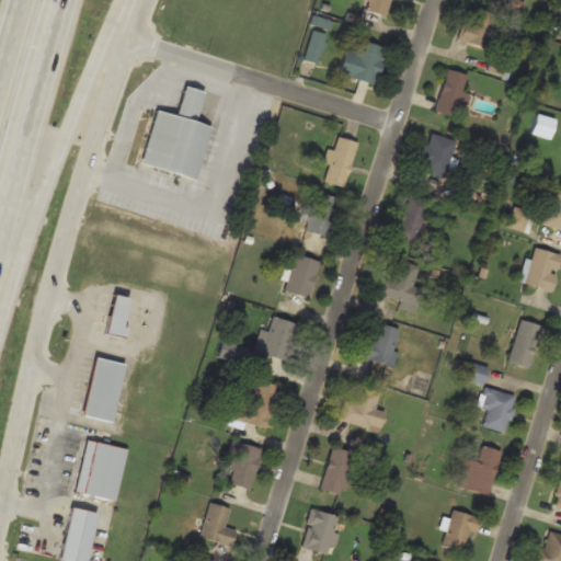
[(370,0),(367,10),(386,15),(389,0),(370,0)]
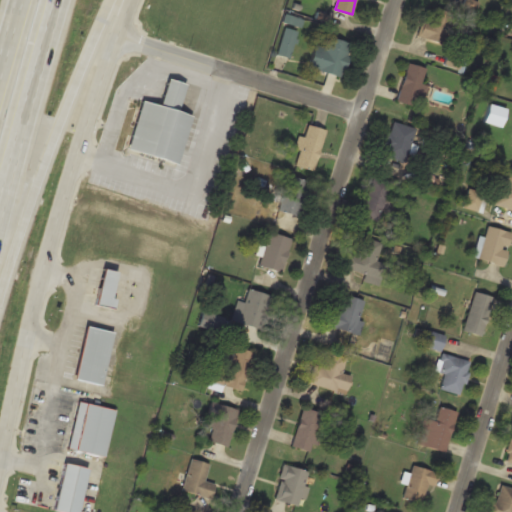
[(422,19),(418,37),(443,43),(451,13),(432,8),(429,21),(422,19)]
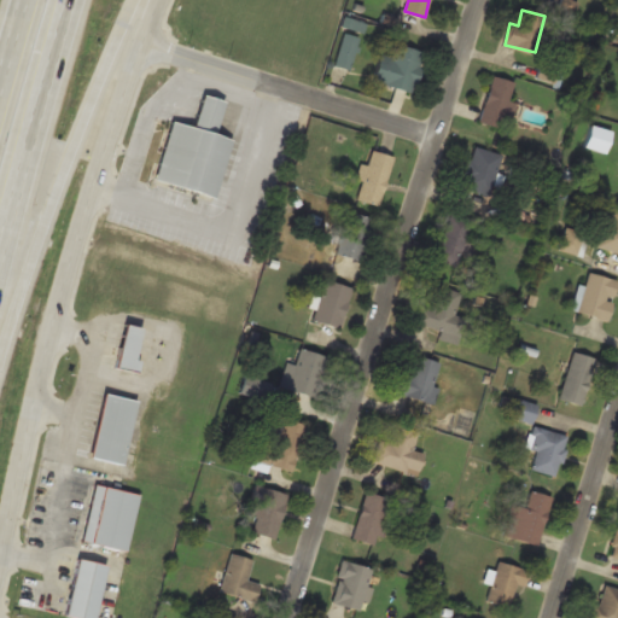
[(349,69),(360,38),(344,31),(333,64),(349,69)]
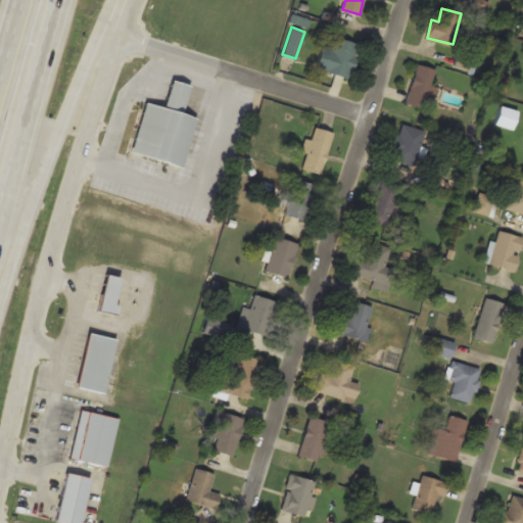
[(358,43),(333,37),(331,46),(322,44),(316,68),(349,78),(358,43)]
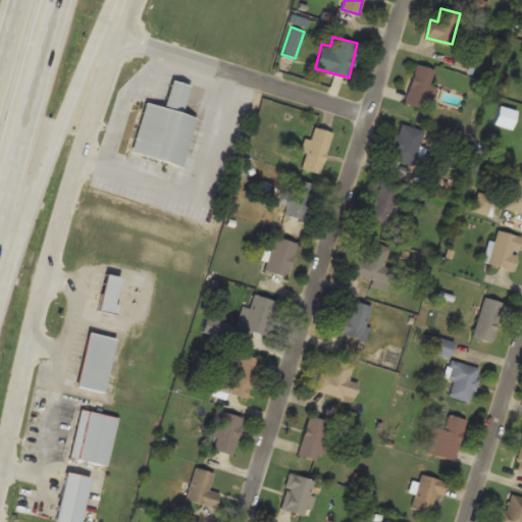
[(422,107),(425,97),(429,98),(432,87),(428,86),(434,68),(416,63),(404,102),(422,107)]
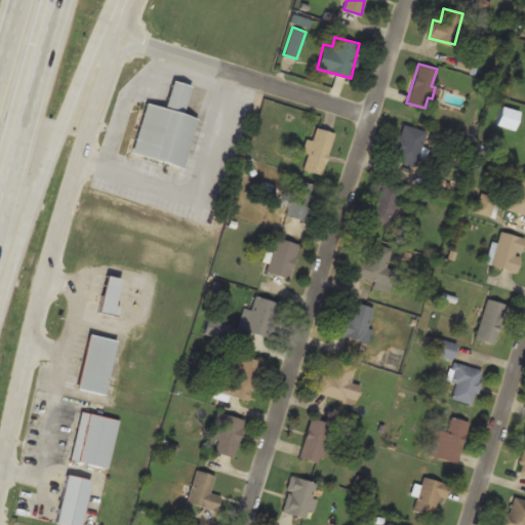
[(145,102),(131,154),(184,167),(197,118),(183,114),(191,85),(171,80),(164,107),(145,102)]
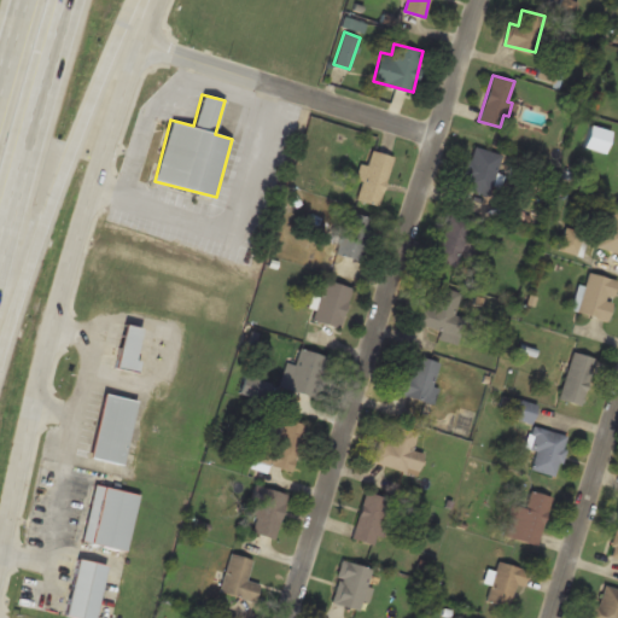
[(604,152),(612,124),(592,118),(584,146),(604,152)]
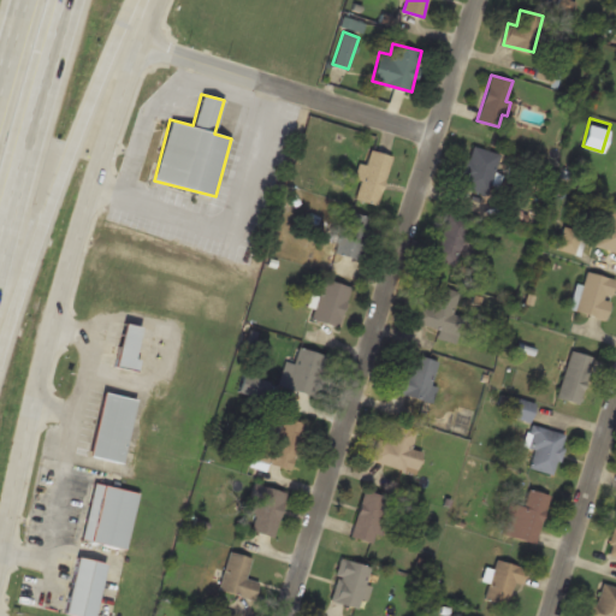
[(489,195),(502,155),(472,144),(458,185),(489,195)]
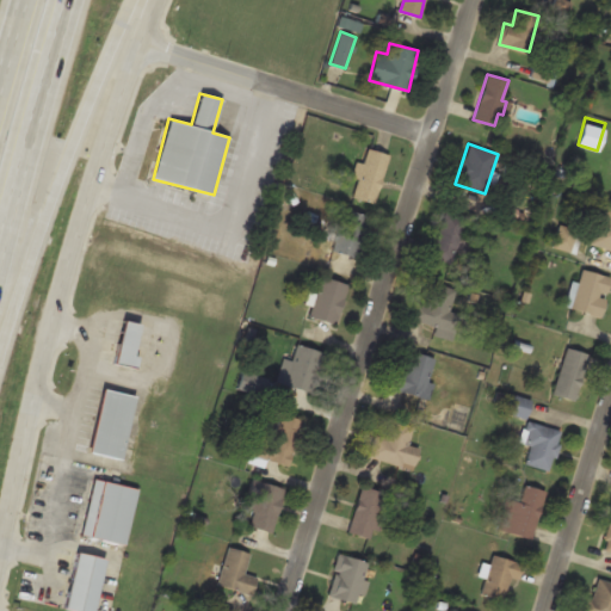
[(375,203),(388,154),(366,148),(362,165),(359,164),(351,197),(375,203)]
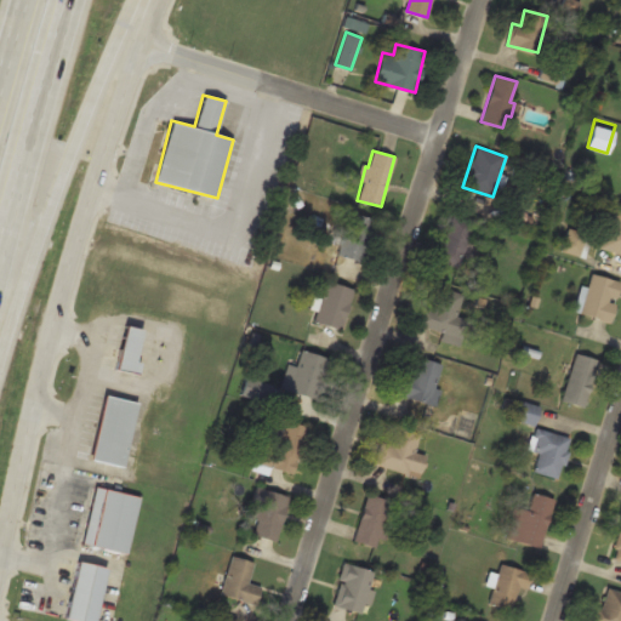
[(620,208),(608,206),(600,249),(620,252),(620,208)]
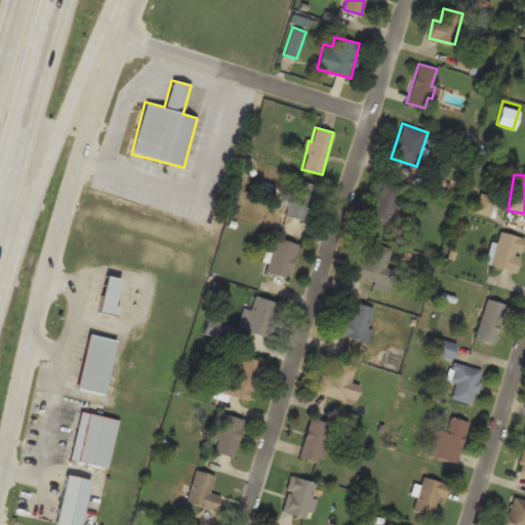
[(306,220),(317,186),(295,178),(284,214),(306,220)]
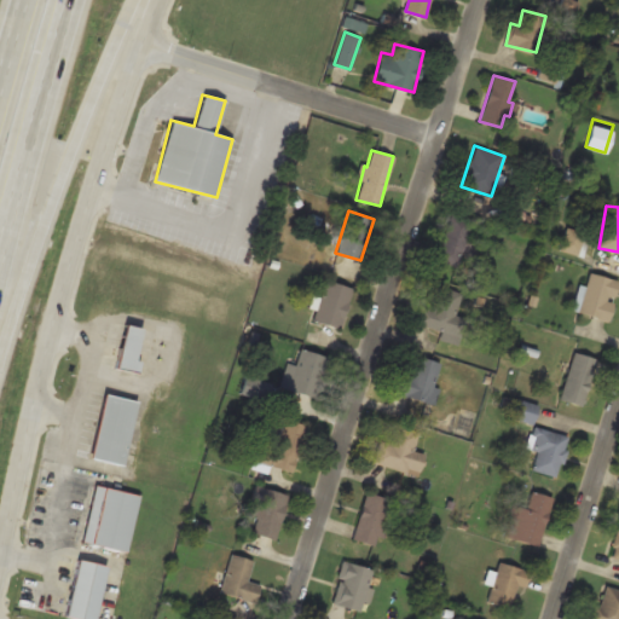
[(473,220),(451,213),(435,260),(457,267),(473,220)]
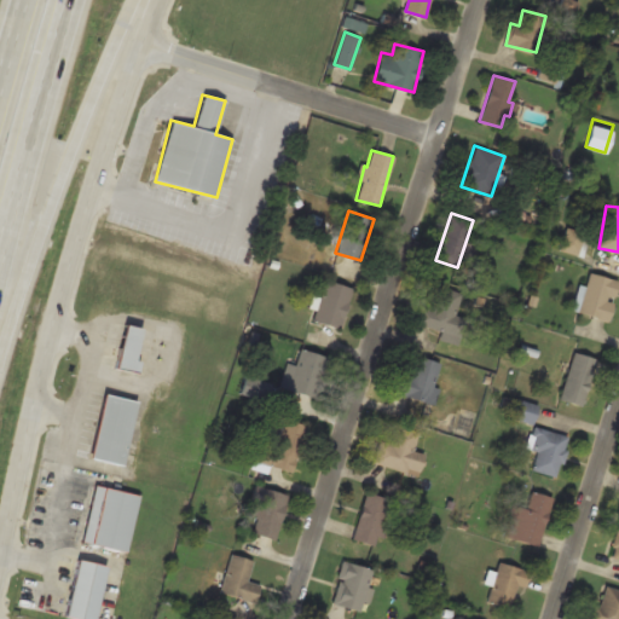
[(608,320),(618,279),(588,272),(578,313),(608,320)]
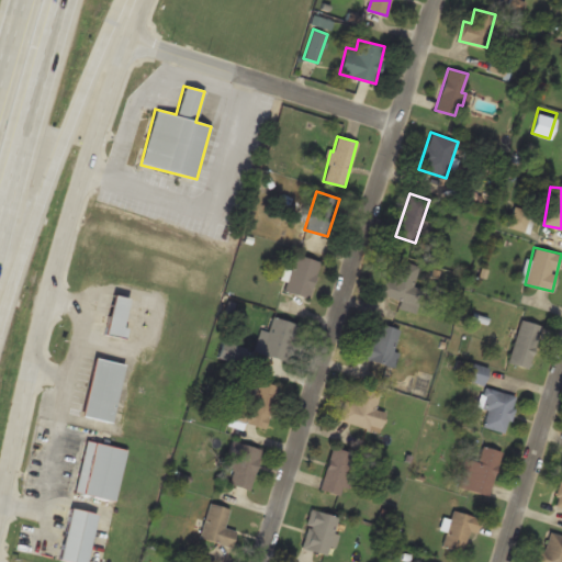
[(310,298),(319,261),(294,254),(284,291),(310,298)]
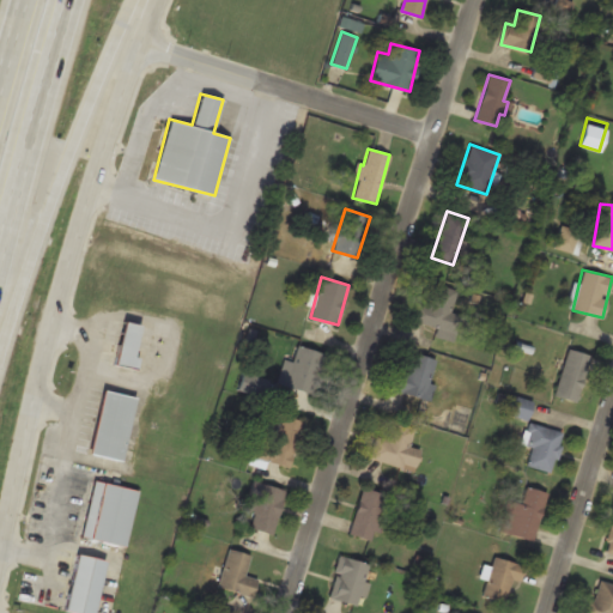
[(459,314),(451,313),(456,290),(432,284),(428,305),(417,302),(412,320),(437,327),(435,337),(453,340),(459,314)]
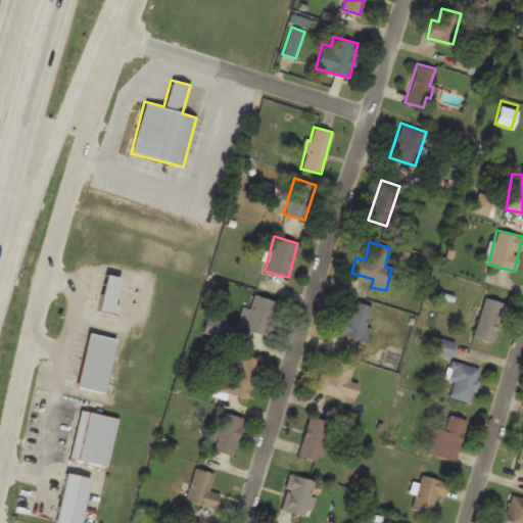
[(113,314),(121,277),(104,274),(97,311),(113,314)]
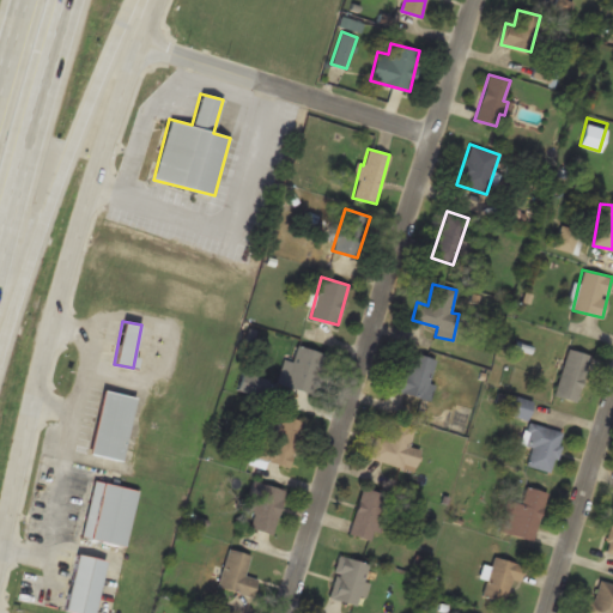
[(311,395),(326,356),(298,345),(292,362),(285,359),(277,382),(311,395)]
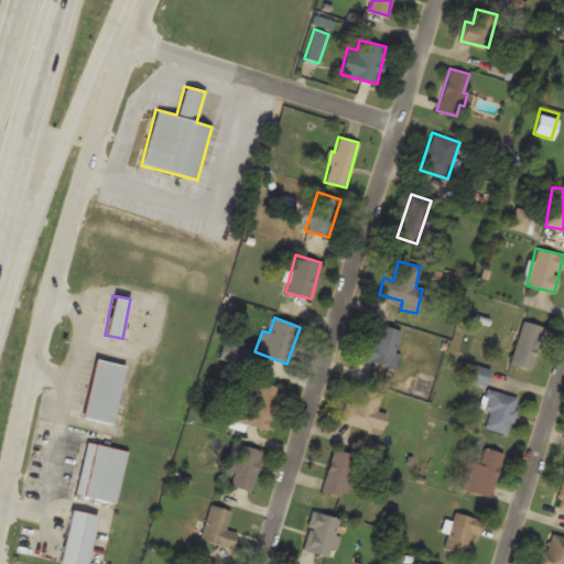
[(542,326),(521,321),(510,364),(531,369),(542,326)]
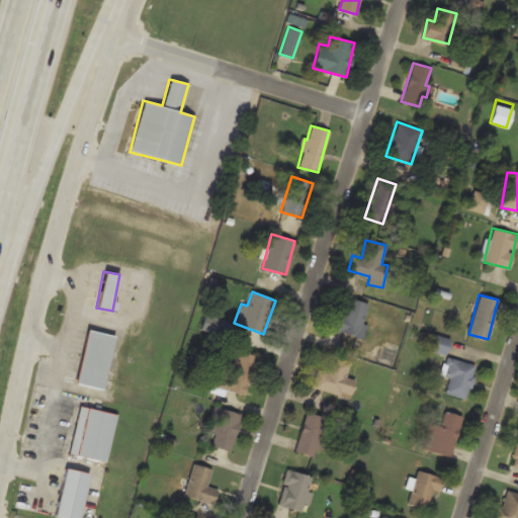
[(336,313),(331,329),(361,337),(370,304),(348,297),(344,315),(336,313)]
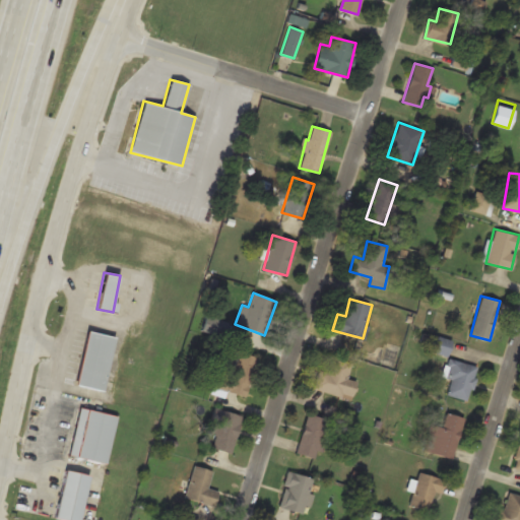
[(104,390),(115,336),(86,330),(75,384),(104,390)]
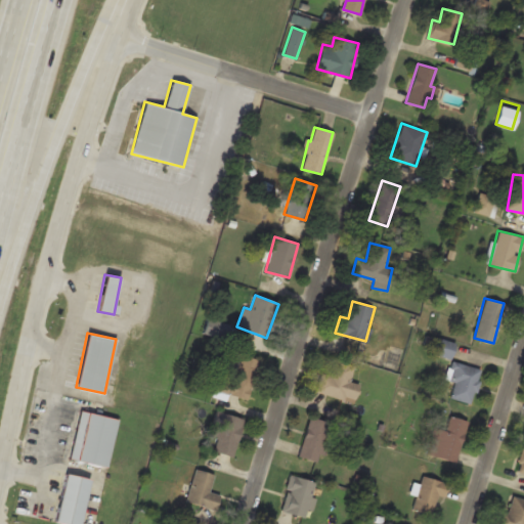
[(434,353),(449,358),(454,343),(439,338),(434,353)]
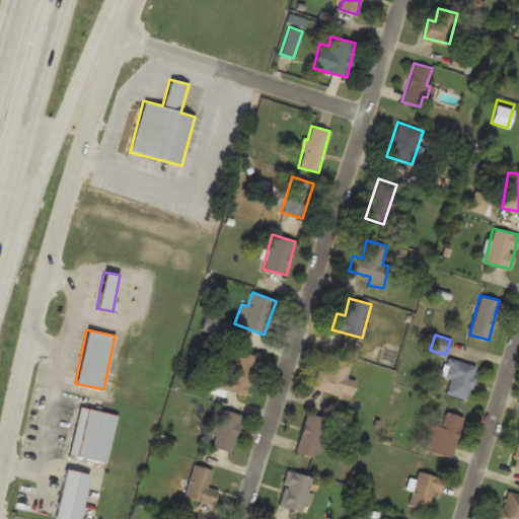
[(255,356),(234,351),(228,374),(217,371),(213,387),(244,395),(255,356)]
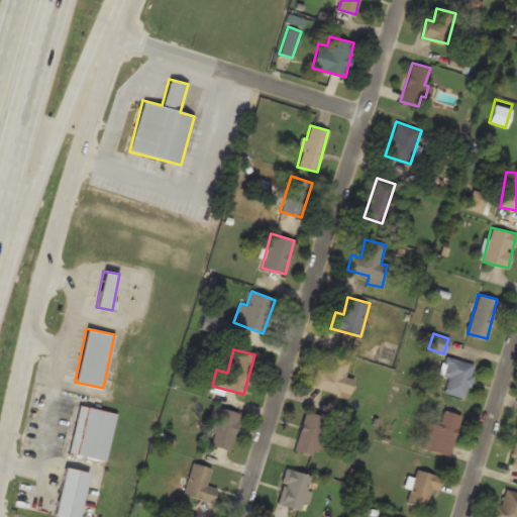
[(349,397),(354,380),(344,377),(348,360),(329,355),(325,370),(316,368),(312,387),(349,397)]
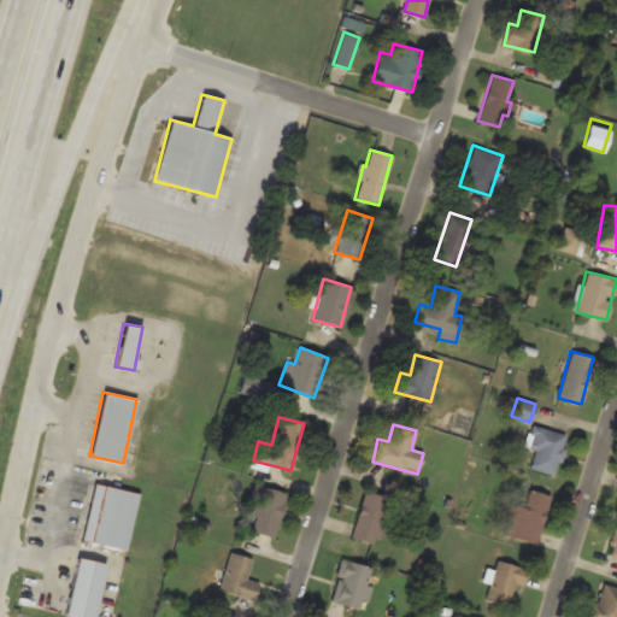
[(556,476),(566,435),(534,425),(528,447),(535,450),(529,468),(556,476)]
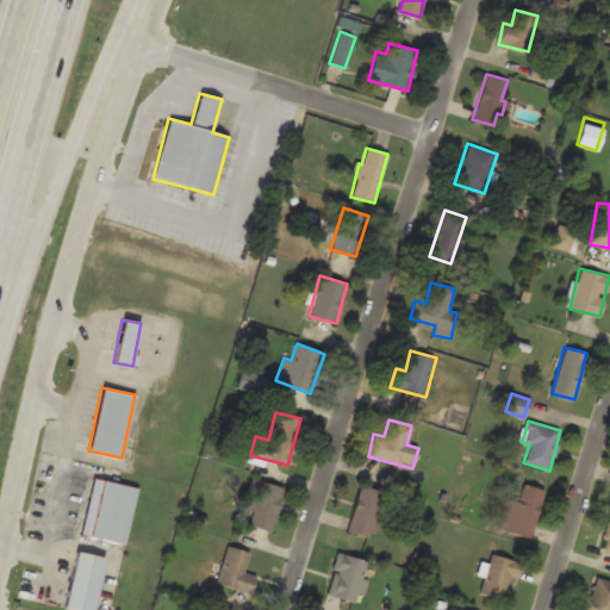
[(137,487),(93,478),(82,534),(125,543),(137,487)]
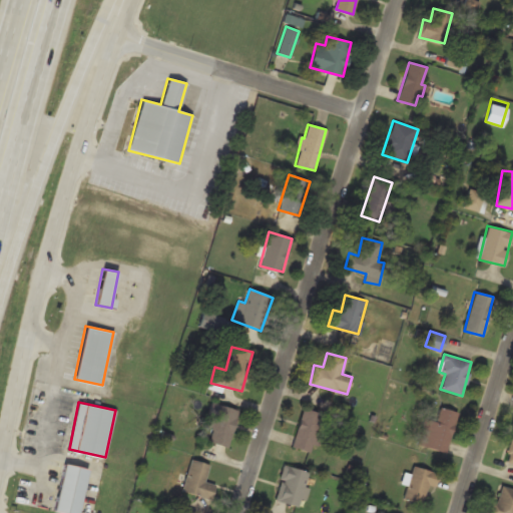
[(205,440),(227,447),(237,410),(215,403),(205,440)]
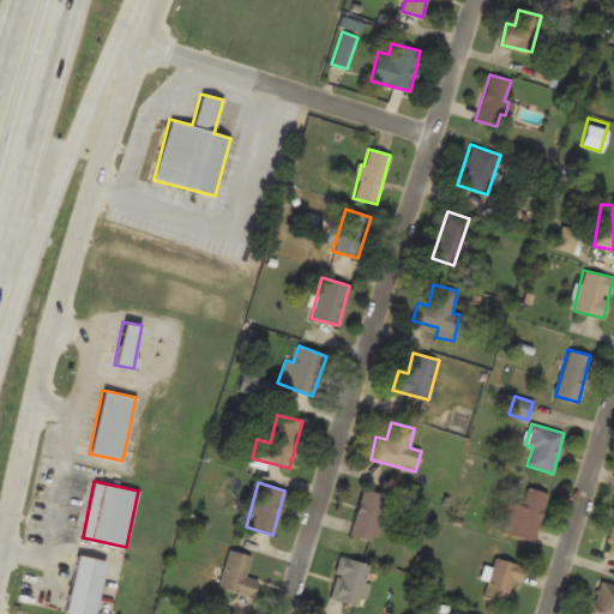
[(547,493),(525,487),(521,504),(507,500),(499,533),(534,541),(547,493)]
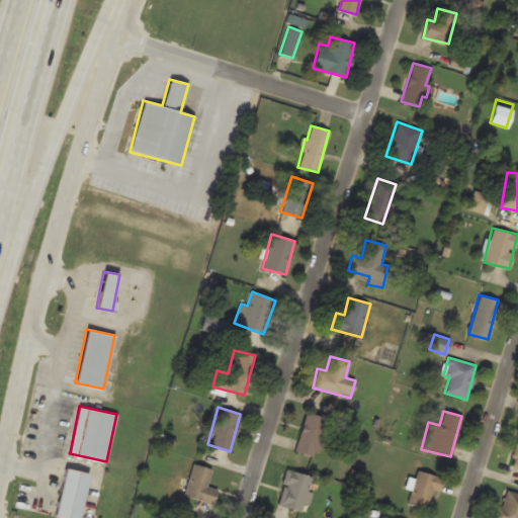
[(318,457),(327,417),(305,412),(295,451),(318,457)]
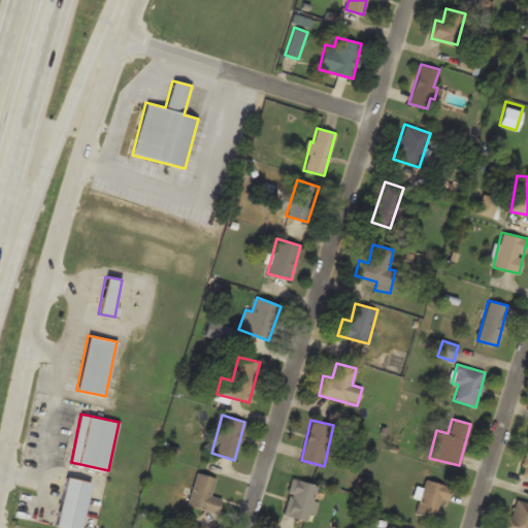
[(527,447),(519,473),(527,476),(527,447)]
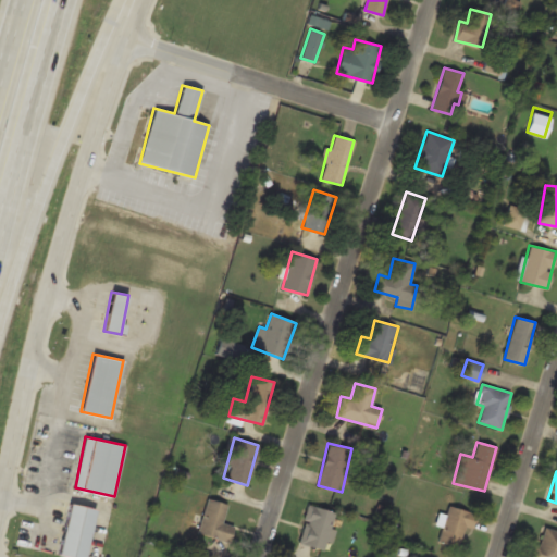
[(230,542),(234,527),(222,523),(227,504),(207,498),(197,533),(230,542)]
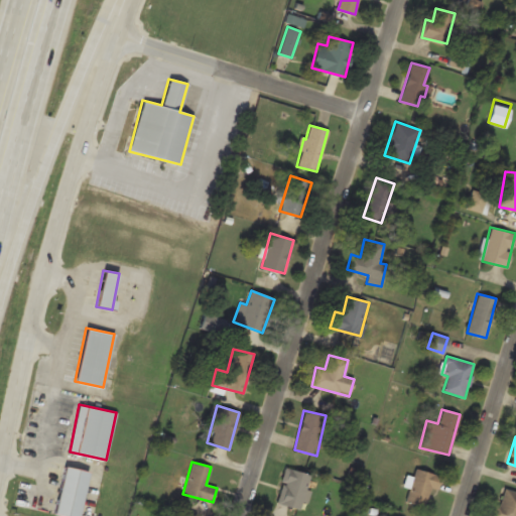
[(63,466),(53,512),(70,515),(78,515),(89,471),(63,466)]
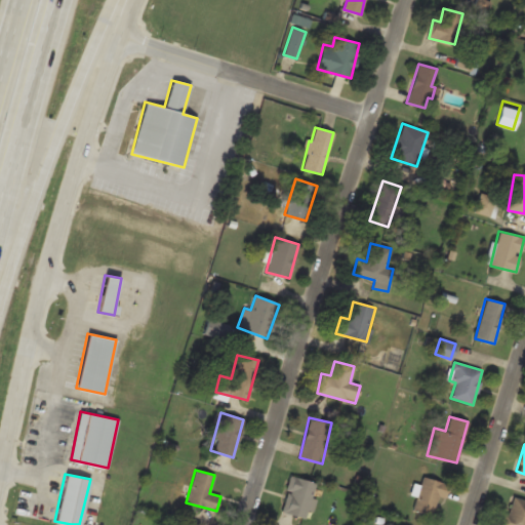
[(280,510),(307,519),(318,484),(290,476),(280,510)]
